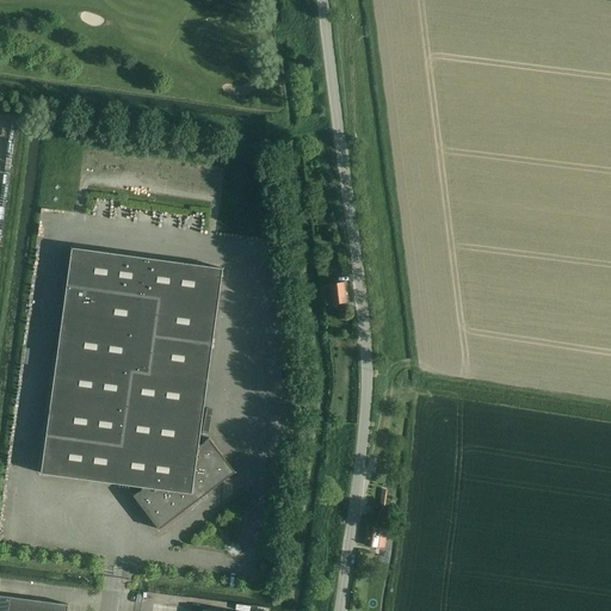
[(72,248),(41,474),(142,487),(142,489),(139,493),(137,492),(133,495),(159,530),(195,503),(196,505),(201,501),(199,499),(234,471),(209,438),(204,442),(201,445),(198,444),(222,269),(72,248)]
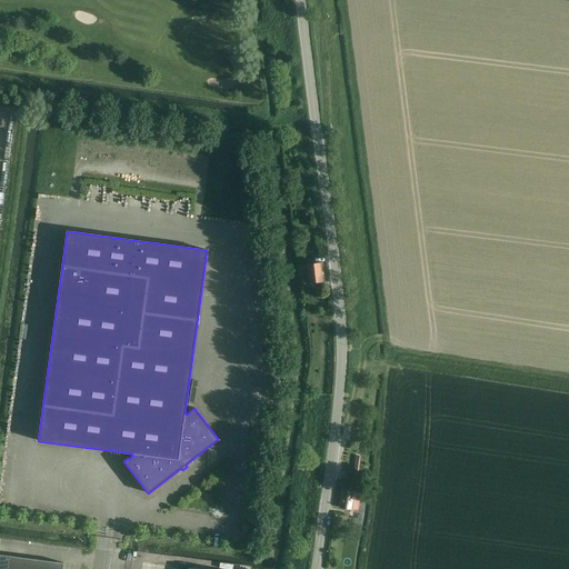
[(309,283),(319,282),(322,281),(320,262),(307,265),(309,283)]
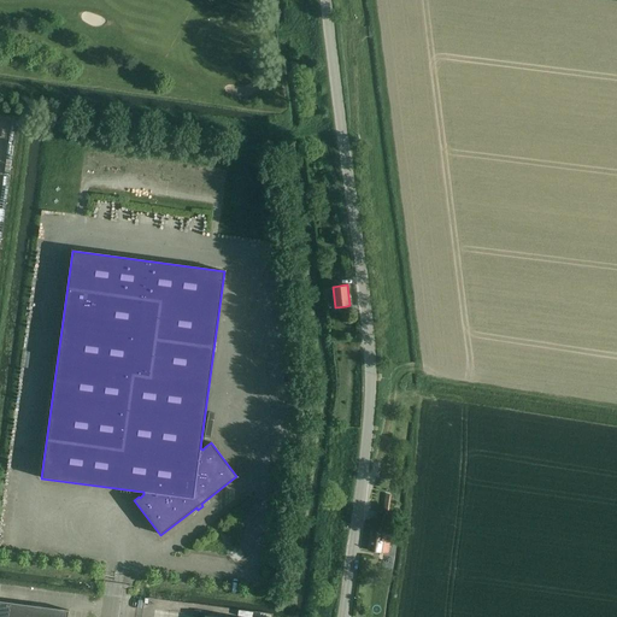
[(377,511),(376,518),(376,519),(388,522),(389,512),(377,511)]
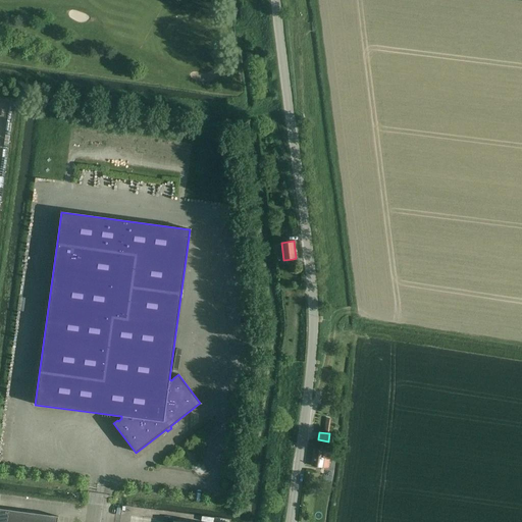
[(330,452),(314,450),(311,465),(328,468),(330,452)]
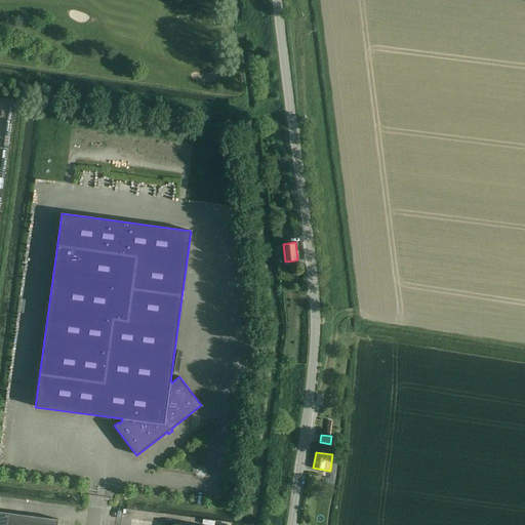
[(0,511),(0,524),(57,524),(58,519),(0,511)]
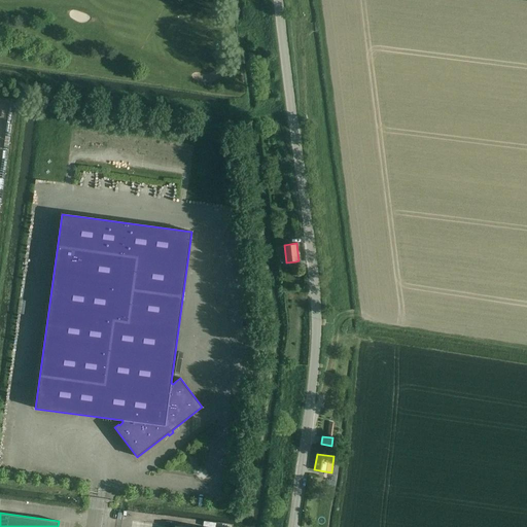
All buildings are outlined.
